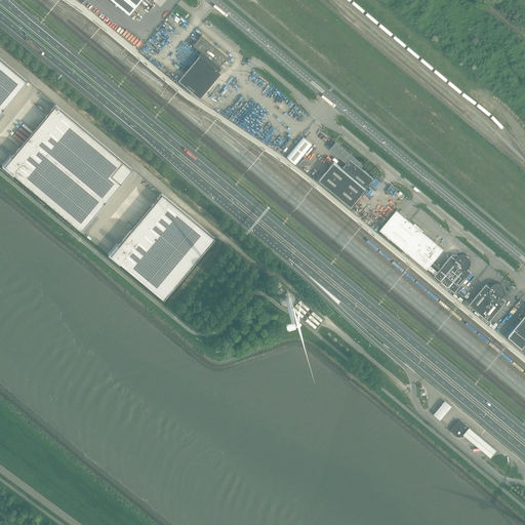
[(78,0),(82,2),(83,0),(112,0),(129,14),(140,0),(78,0)]
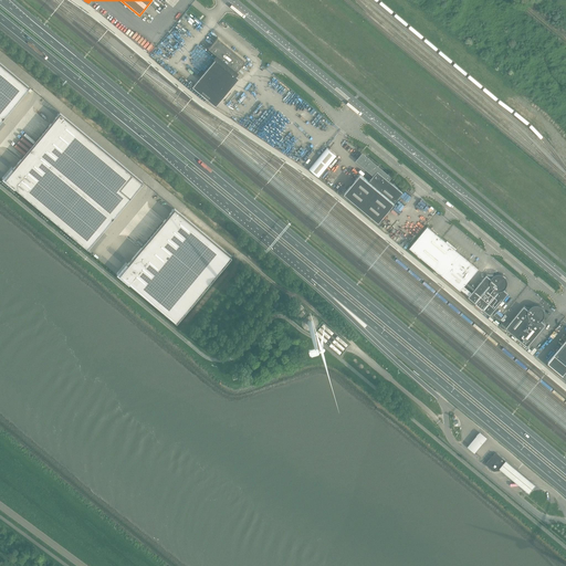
[(218,38),(208,49),(217,55),(213,58),(216,59),(236,75),(237,73),(238,73),(237,72),(245,61),(218,38)]
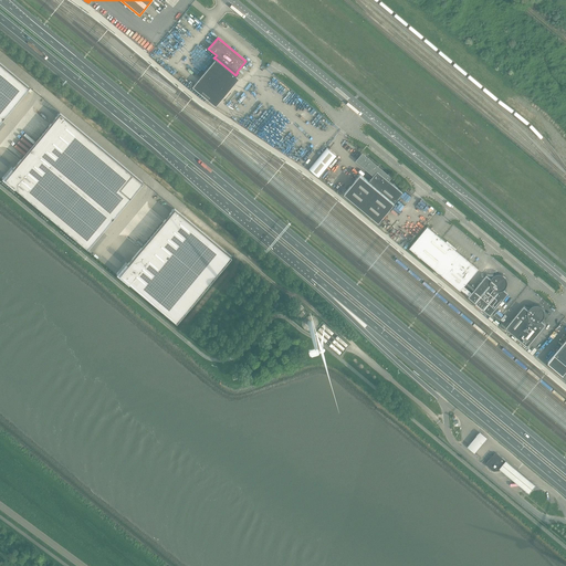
[(216,59),(192,86),(216,106),(221,100),(221,98),(232,86),(233,85),(239,79),(236,75),(216,59)]
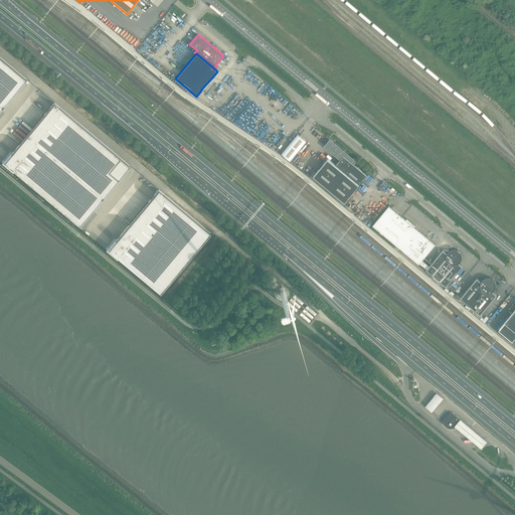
[(26,79),(0,56),(0,110),(13,95),(26,79)]
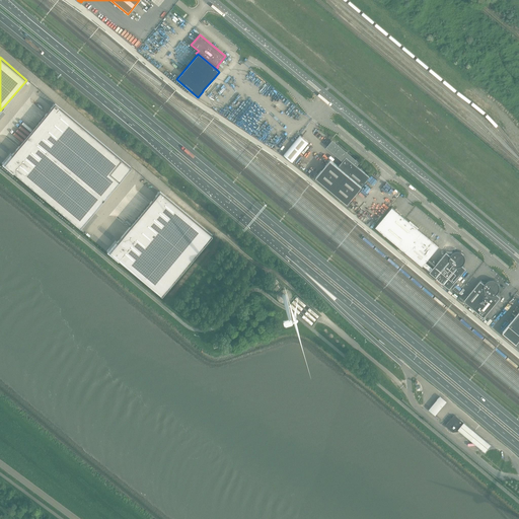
[(269,83),(258,94),(279,112),(288,99),(269,83)]
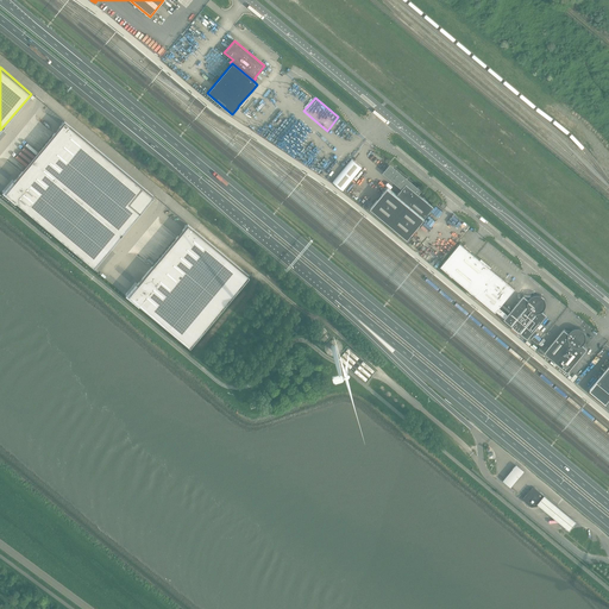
[(58,127),(55,133),(13,181),(4,192),(14,200),(87,261),(94,267),(113,245),(113,244),(137,217),(137,215),(146,205),(149,202),(154,196),(148,192),(146,189),(64,121),(63,123),(61,125),(58,127)]
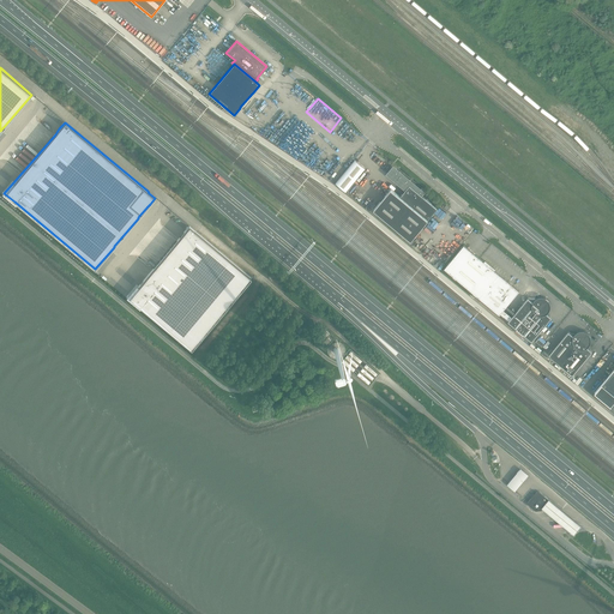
[(355,161),(336,185),(345,193),(365,169),(355,161)]
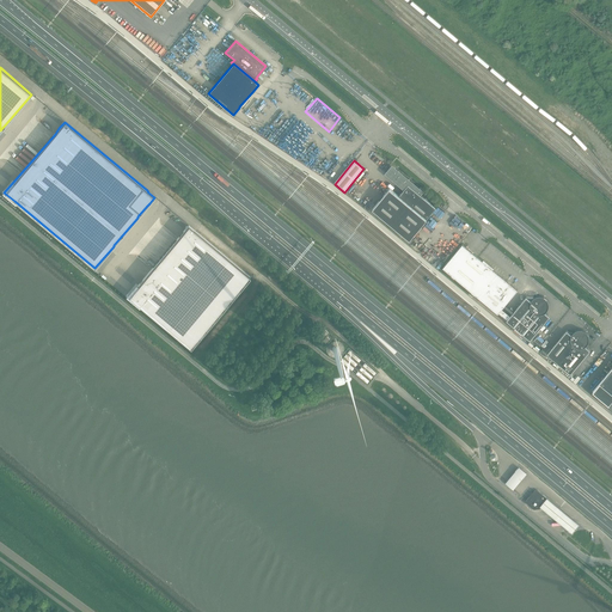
[(422,191),(392,166),(386,173),(405,189),(407,187),(418,196),(420,195),(422,191)]
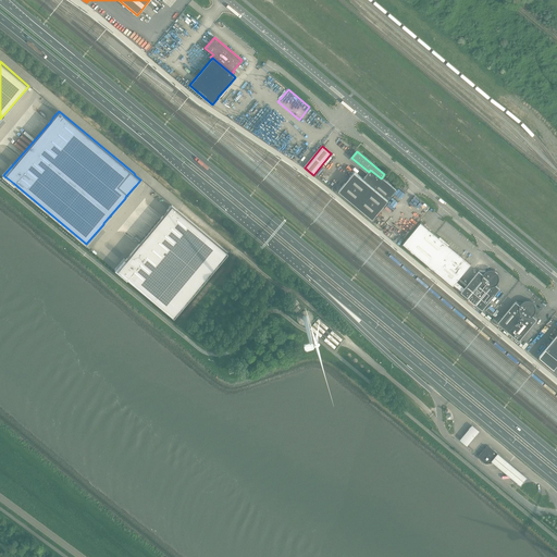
[(370,170),(369,172),(363,178),(355,171),(339,189),(373,218),(397,189),(382,177),(381,178),(370,170)]
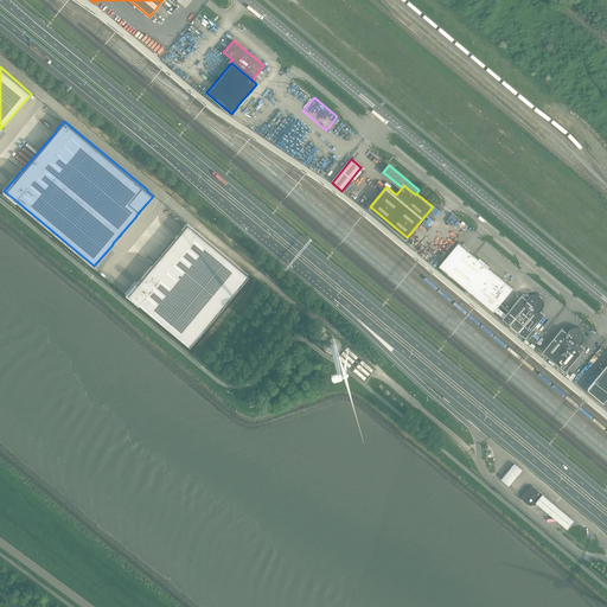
[(446,219),(451,224),(457,217),(452,213),(446,219)]
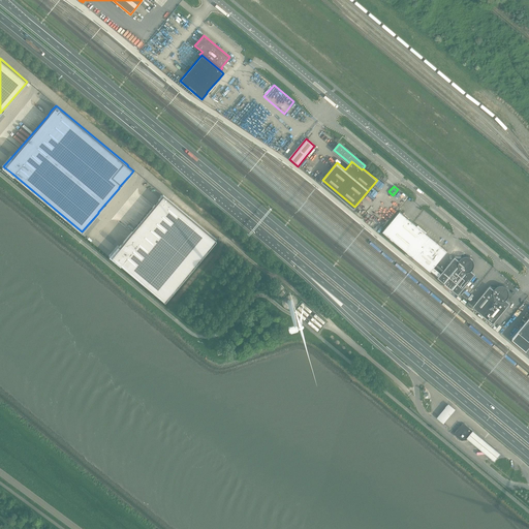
[(162,195),(160,198),(123,242),(121,245),(119,247),(112,256),(121,265),(124,268),(164,301),(181,282),(182,281),(201,257),(201,256),(216,240),(163,195),(162,195)]
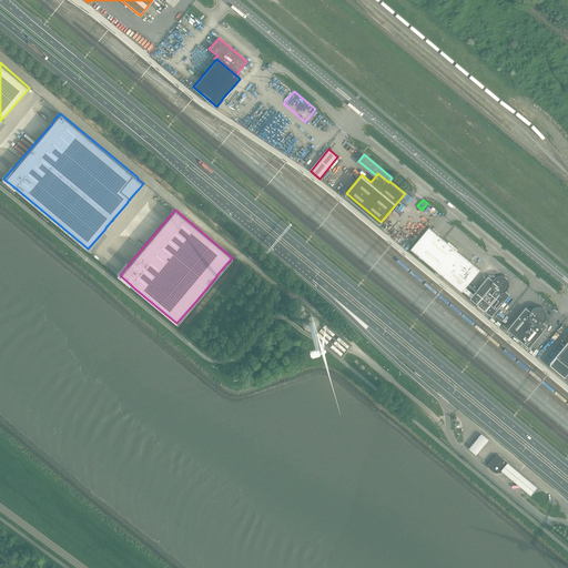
[(480,270),(457,250),(458,249),(448,241),(447,242),(444,239),(429,226),(411,249),(462,291),(463,291),(466,286),(480,270)]
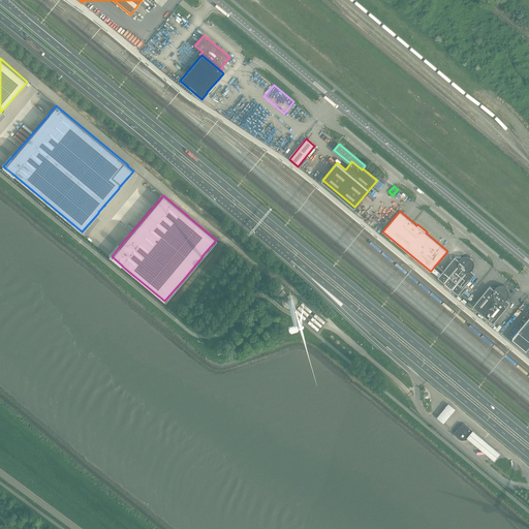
[(441,273),(438,277),(458,294),(475,274),(472,272),(472,270),(472,269),(473,268),(474,266),(474,265),(474,263),(474,262),(474,260),(473,259),(472,258),(471,257),(470,256),(469,256),(468,255),(466,255),(465,255),(464,256),(463,256),(462,257),(461,258),(460,259),(457,259),(455,257),(441,273)]
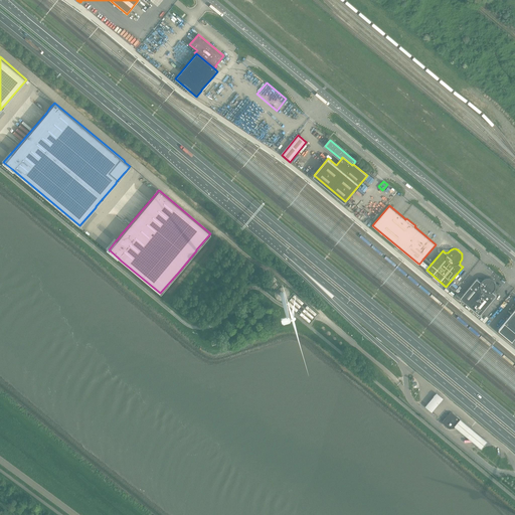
[(430,266),(422,260),(419,264),(426,270),(430,266)]
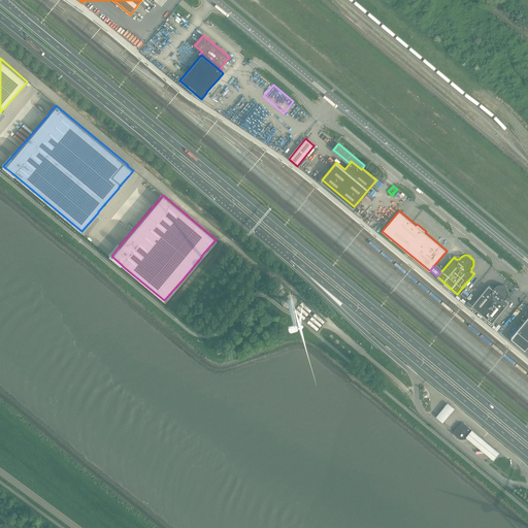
[(492,323),(508,302),(506,300),(505,298),(506,297),(507,296),(507,295),(508,293),(508,292),(508,291),(507,289),(507,288),(506,287),(505,286),(504,286),(503,285),(502,285),(500,285),(499,285),(498,285),(496,285),(495,286),(494,287),(494,288),(491,288),(489,286),(471,305),(492,323)]
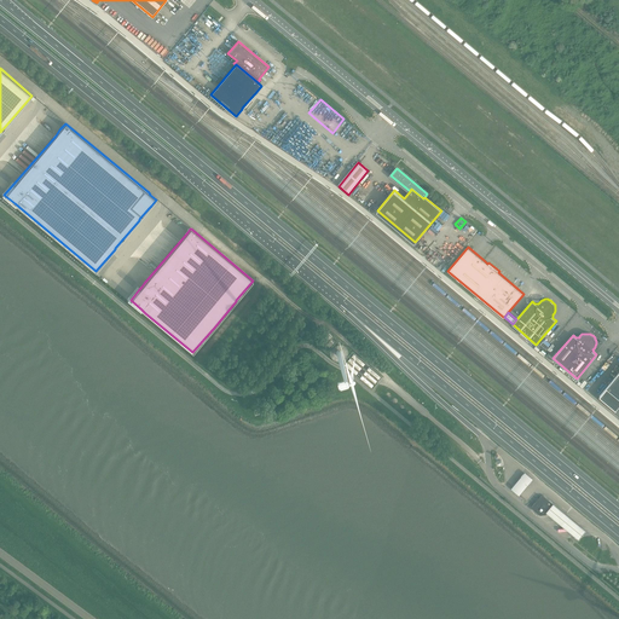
[(364,364),(353,356),(351,358),(362,366),(364,364)]
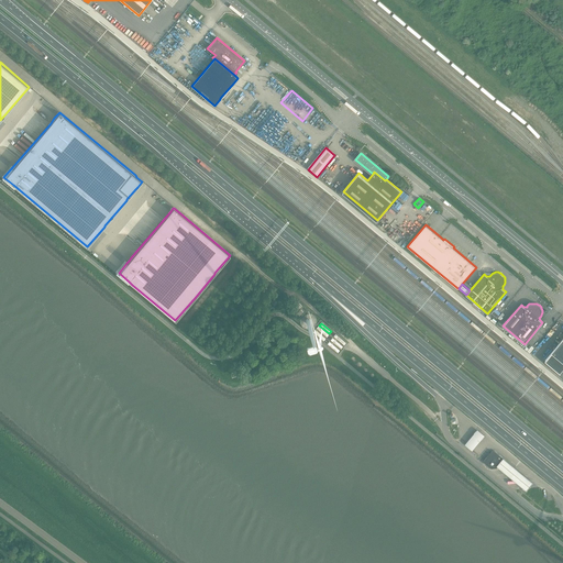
[(327,335),(318,328),(316,330),(324,338),(327,335)]
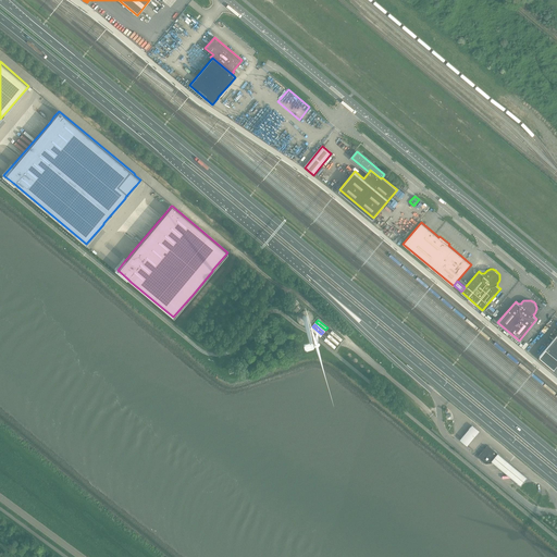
[(342,339),(333,332),(331,335),(339,343),(342,339)]
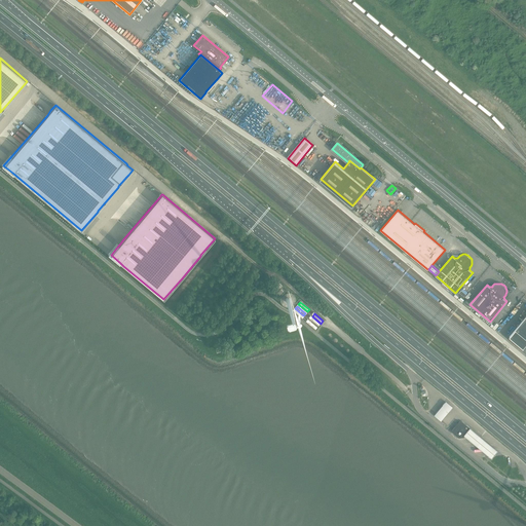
[(525,316),(517,328),(525,335),(525,336),(525,316)]
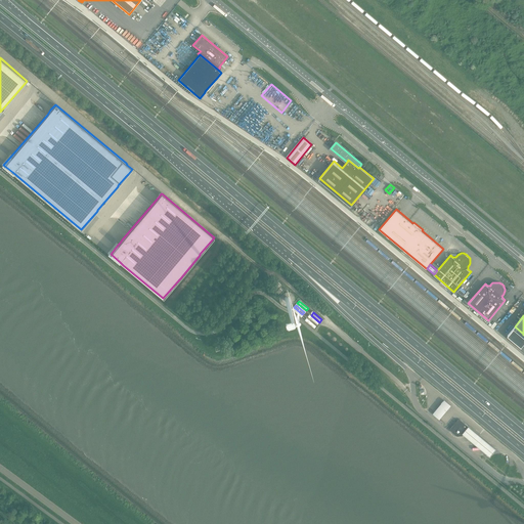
[(318,323),(309,316),(307,318),(316,325),(318,323)]
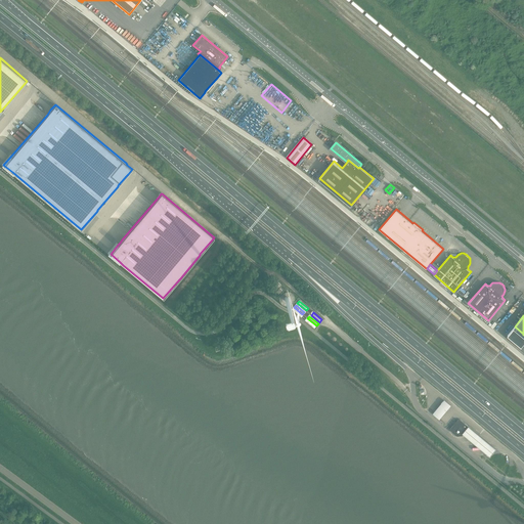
[(335,331),(326,323),(324,326),(334,334),(335,331)]
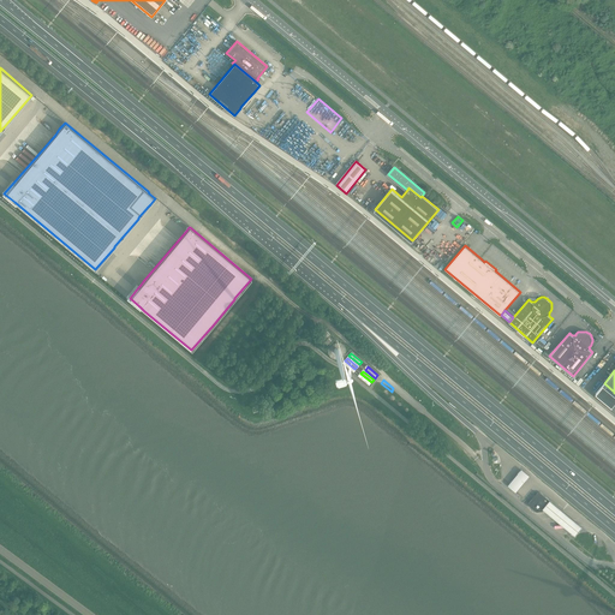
[(389,393),(380,384),(377,388),(387,396),(389,393)]
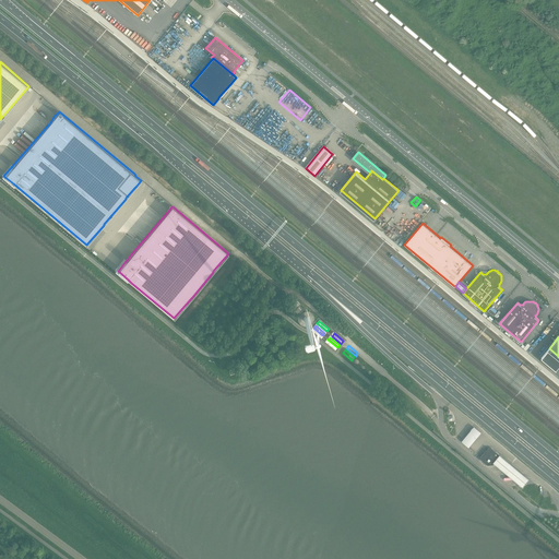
[(372,366),(363,358),(360,360),(370,368),(372,366)]
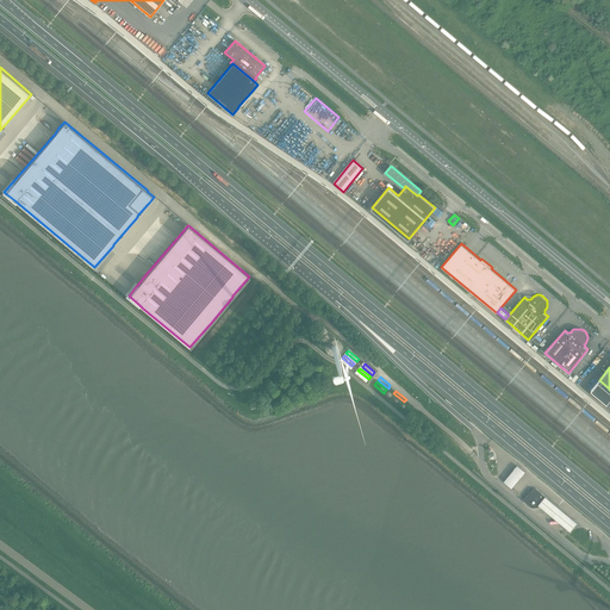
[(402,404),(392,396),(390,398),(400,406),(402,404)]
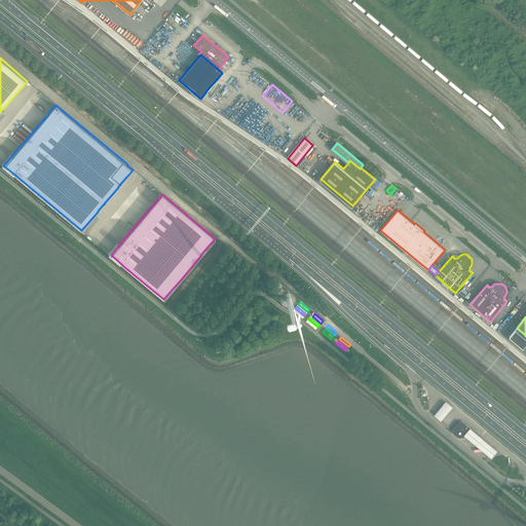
[(435,414),(442,420),(453,406),(446,401),(435,414)]
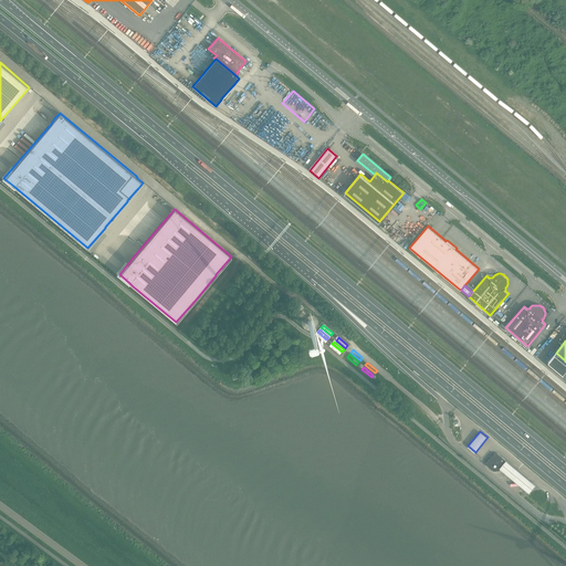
[(506,461),(500,456),(498,453),(494,453),(485,464),(493,471),(500,470),(506,461)]
